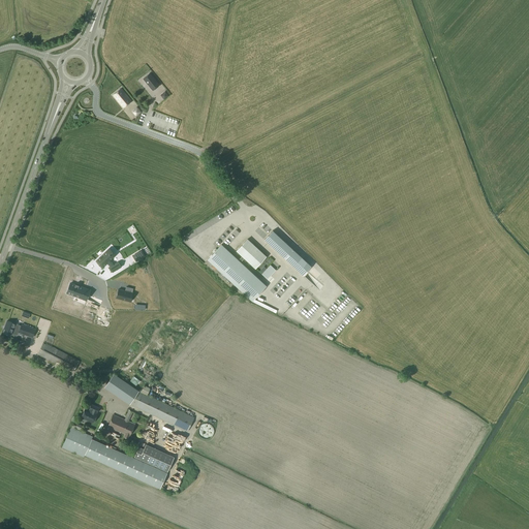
[(153,91),(159,86),(149,73),(143,79),(153,91)]
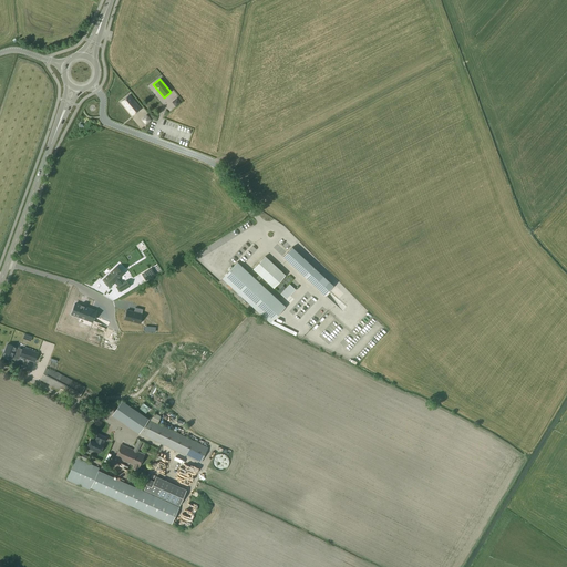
[(141,109),(130,95),(121,103),(132,116),(141,109)]
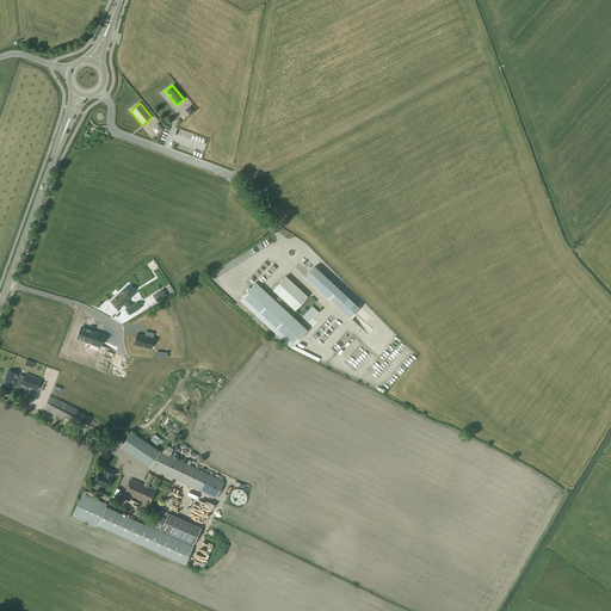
[(155,121),(148,127),(154,135),(161,130),(155,121)]
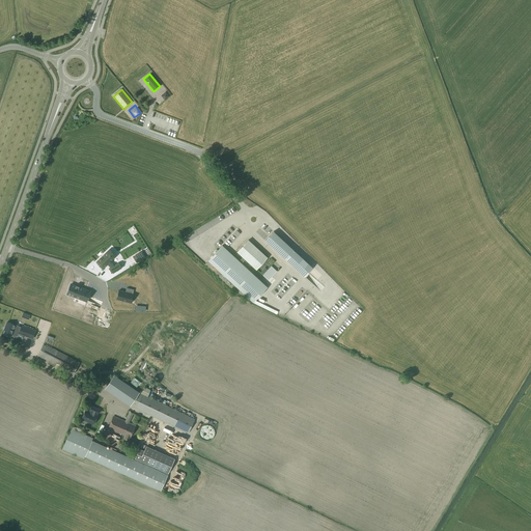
[(273,231),(264,241),(303,276),(312,267),(273,231)]
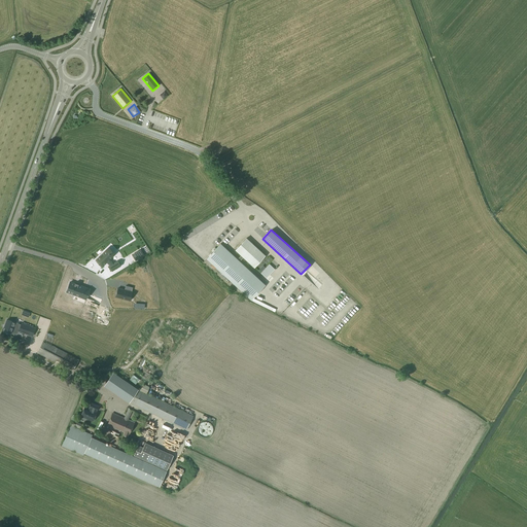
[(235,250),(254,268),(266,255),(246,238),(235,250)]
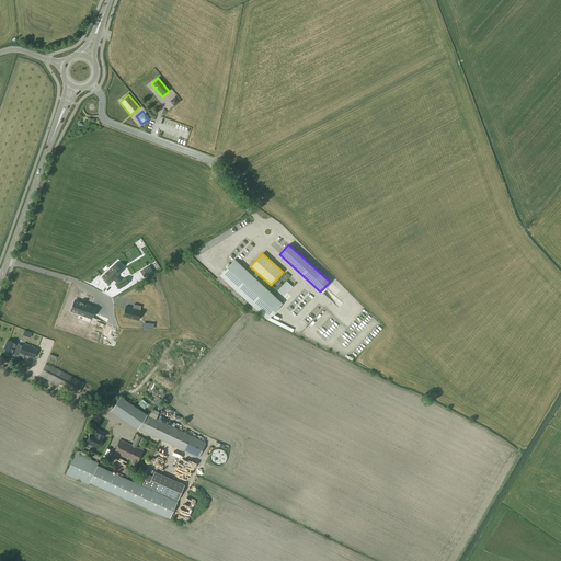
[(283,304),(235,260),(219,276),(267,320),(283,304)]
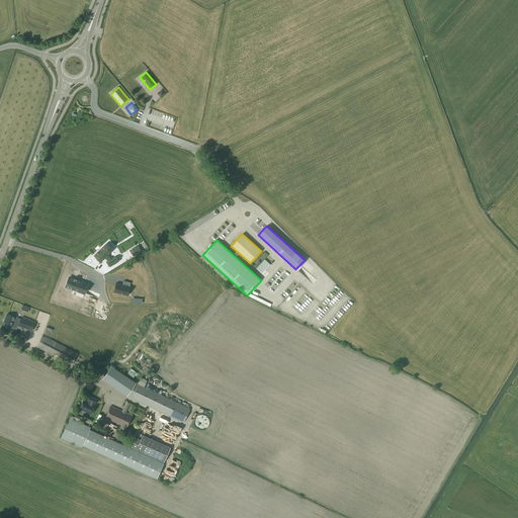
[(103,246),(92,256),(98,263),(103,258),(107,262),(105,263),(109,268),(117,262),(114,257),(110,260),(105,256),(109,253),(103,246)]
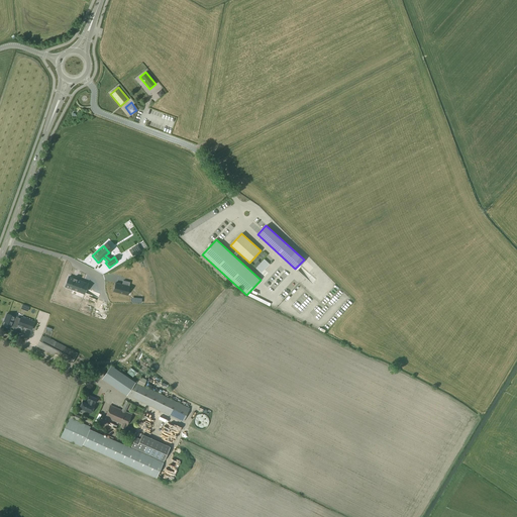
[(137,248),(130,252),(133,255),(141,250),(137,245),(135,246),(137,248)]
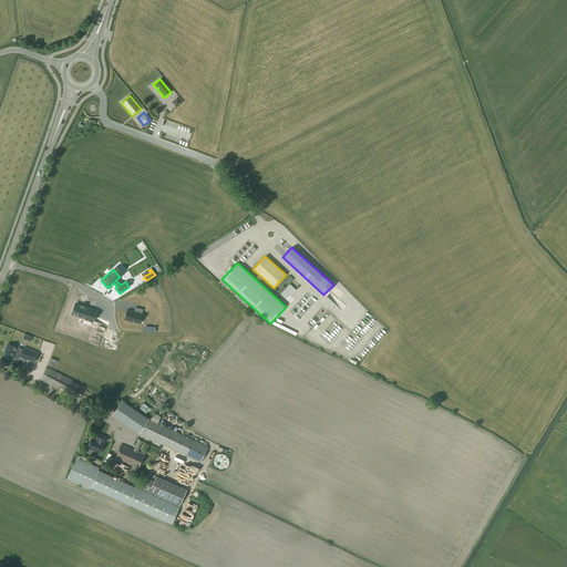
[(280,295),(287,300),(290,296),(284,290),(280,295)]
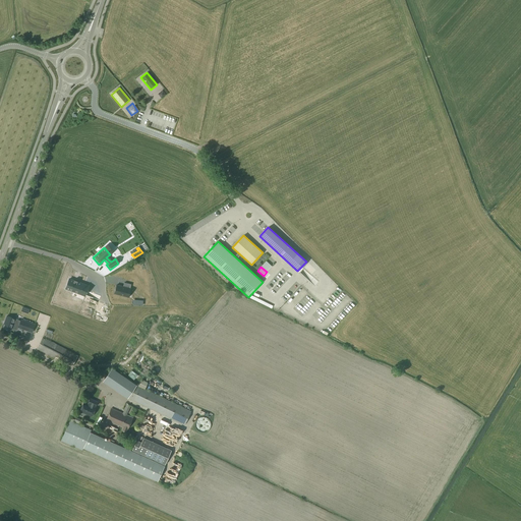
[(69,279),(66,288),(77,293),(78,290),(85,293),(88,286),(81,284),(81,283),(77,282),(77,281),(74,280),(69,279)]
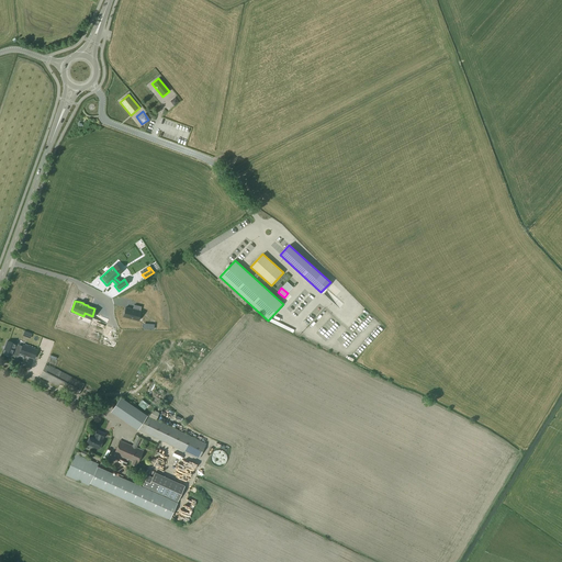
[(141,312),(139,311),(141,306),(134,305),(133,310),(125,307),(123,316),(138,321),(141,312)]
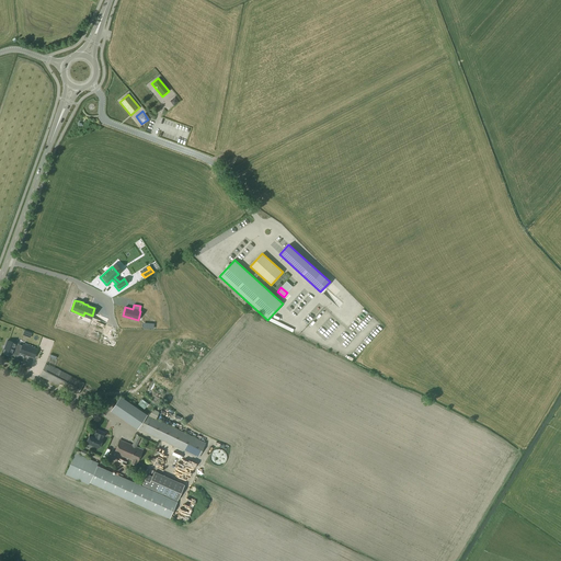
[(7,347),(3,354),(10,356),(12,352),(16,354),(18,354),(19,351),(20,352),(20,353),(34,358),(37,350),(23,344),(22,346),(15,344),(15,343),(7,341),(4,346),(7,347)]
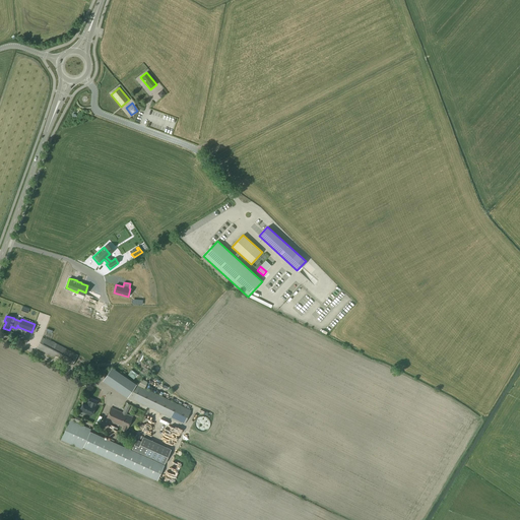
[(109,324),(124,330),(125,327),(110,321),(109,324)]
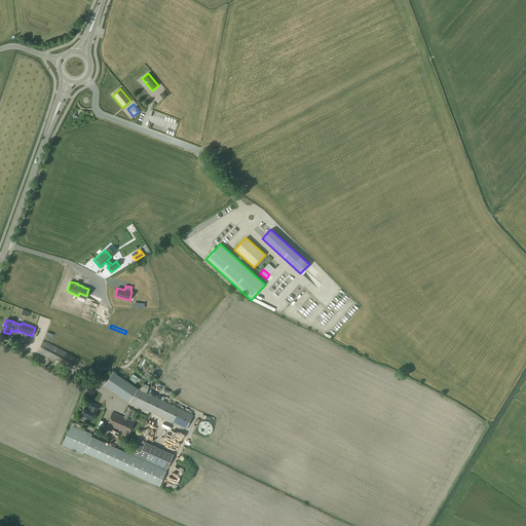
[(78,360),(43,340),(37,351),(73,370),(78,360)]
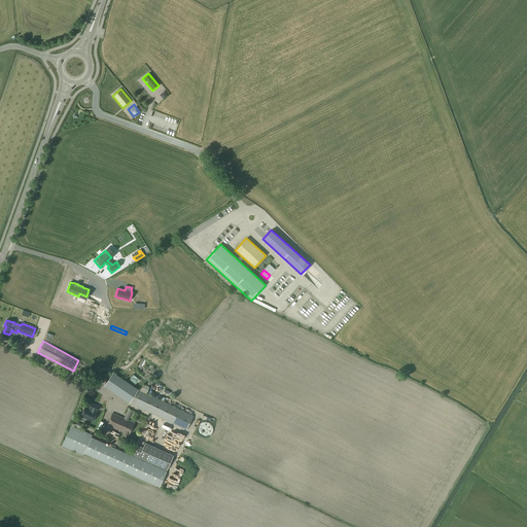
[(161,352),(161,347),(152,348),(152,352),(149,352),(149,357),(153,357),(153,352),(161,352)]
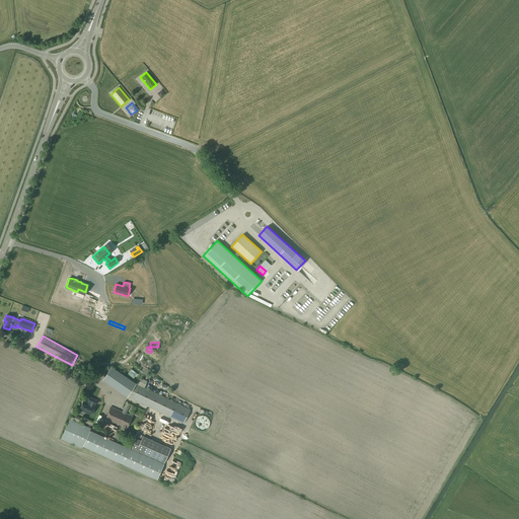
[(134,369),(140,363),(136,359),(130,364),(134,369)]
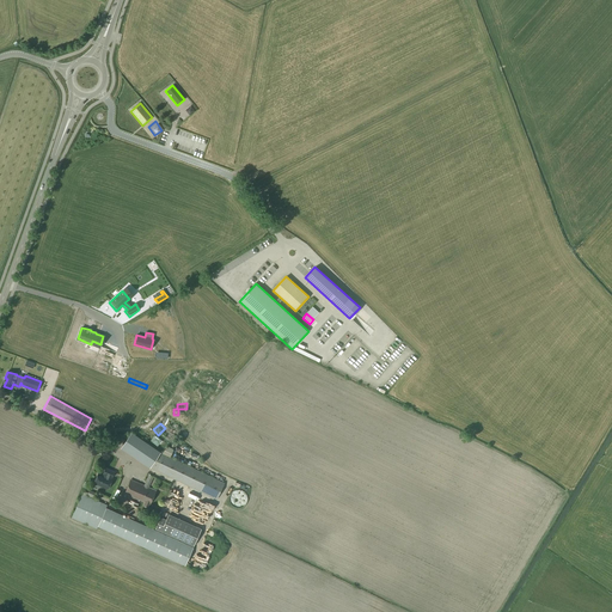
[(216,500),(224,483),(160,452),(136,436),(130,433),(124,441),(123,439),(111,438),(109,440),(109,445),(111,447),(121,447),(121,448),(126,452),(150,469),(216,500)]
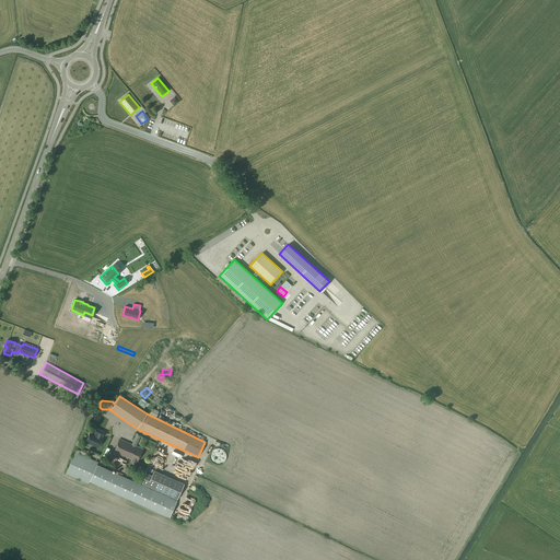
[(85,442),(98,448),(103,439),(102,438),(103,438),(105,432),(96,428),(94,433),(94,434),(90,432),(85,442)]
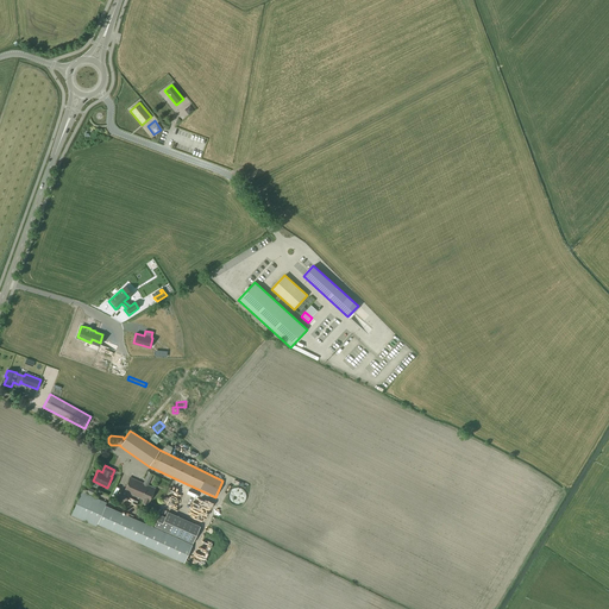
[(143,483),(130,478),(124,493),(143,501),(142,503),(146,506),(148,503),(149,503),(155,489),(148,485),(154,475),(148,472),(144,479),(145,479),(143,483)]
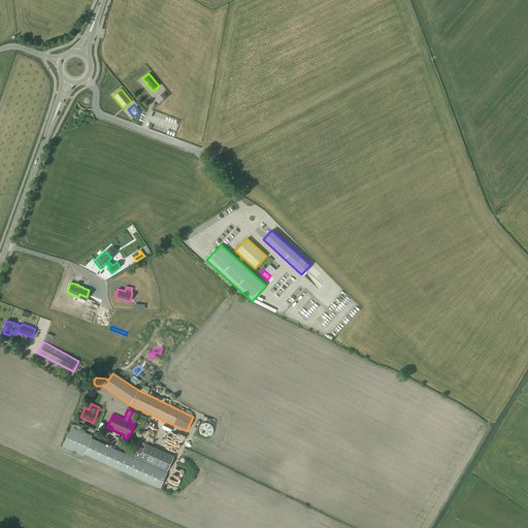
[(157,429),(157,423),(150,424),(150,430),(144,430),(144,434),(149,434),(149,435),(155,435),(155,429),(157,429)]
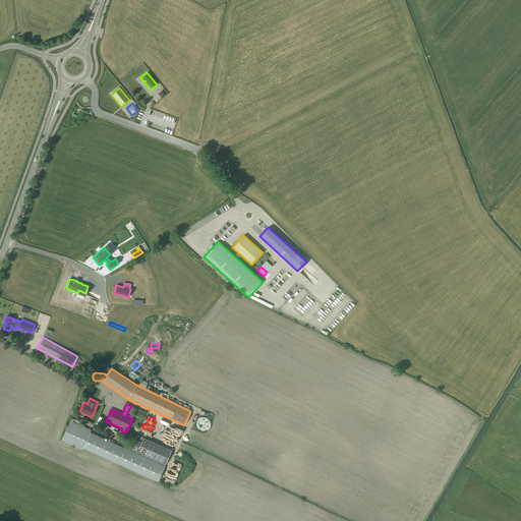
[(204,429),(206,430),(209,421),(197,417),(195,421),(196,421),(195,425),(194,429),(203,432),(204,429)]
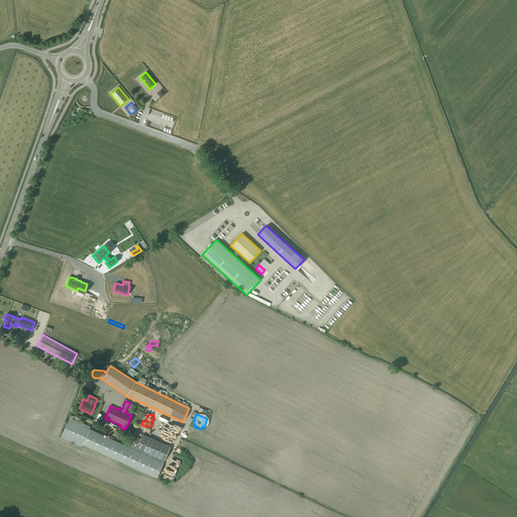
[(87,446),(113,458),(156,478),(163,462),(100,434),(101,431),(95,429),(94,431),(89,429),(90,427),(70,417),(61,438),(86,449),(87,446)]
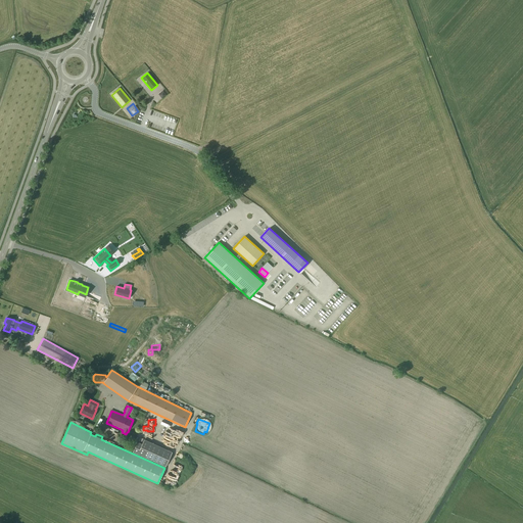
[(175,440),(176,434),(171,431),(168,430),(169,428),(164,426),(162,429),(172,435),(163,434),(161,433),(161,436),(164,436),(168,438),(167,440),(162,439),(161,444),(164,444),(169,446),(170,447),(174,442),(175,440)]
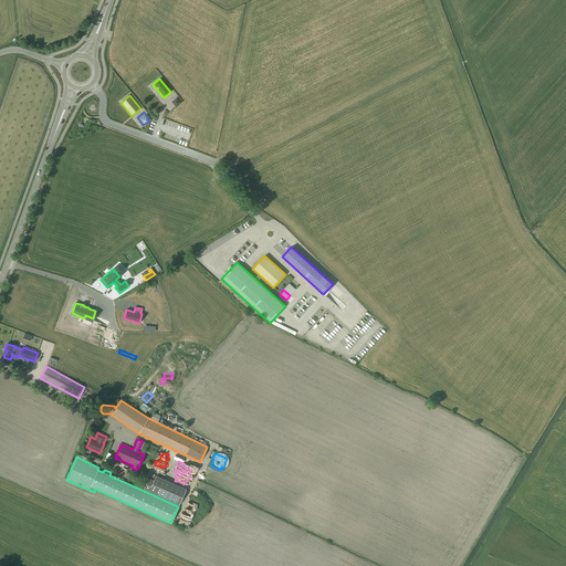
[(144,489),(179,504),(186,489),(156,475),(154,481),(148,478),(144,489)]
